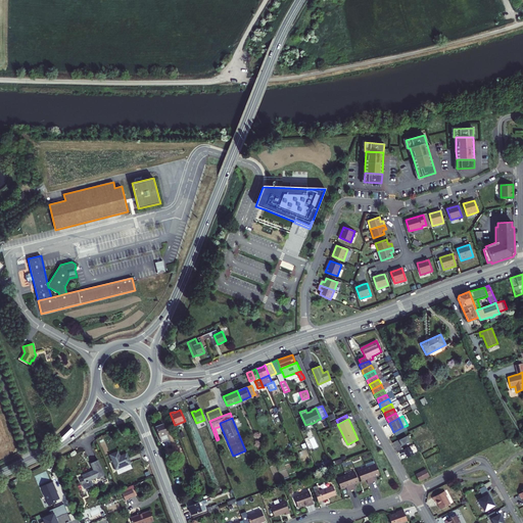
[(165,440),(169,439),(162,424),(155,427),(161,442),(165,440)]
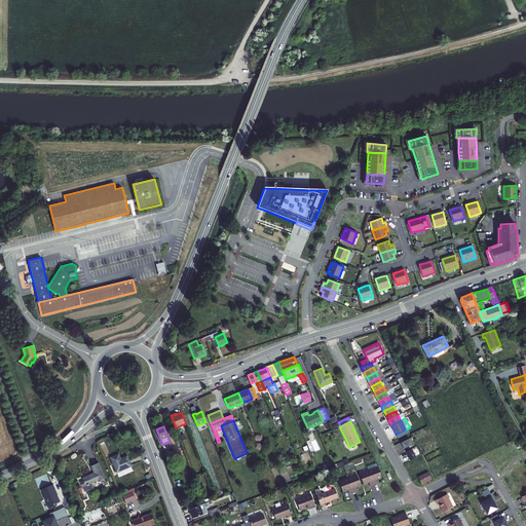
[(409,431),(408,428),(405,429),(396,435),(398,438),(409,431)]
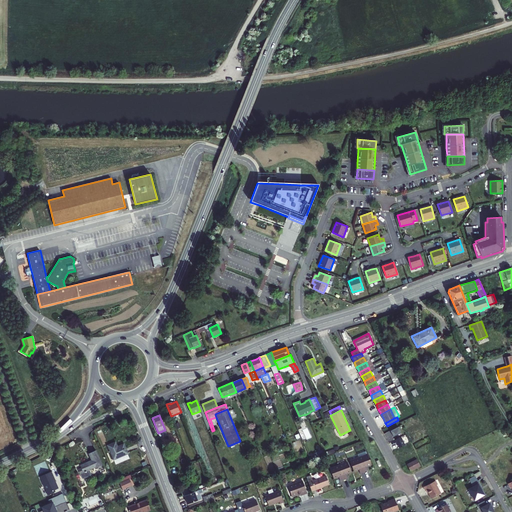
[(390,431),(393,436),(401,432),(398,427),(390,431)]
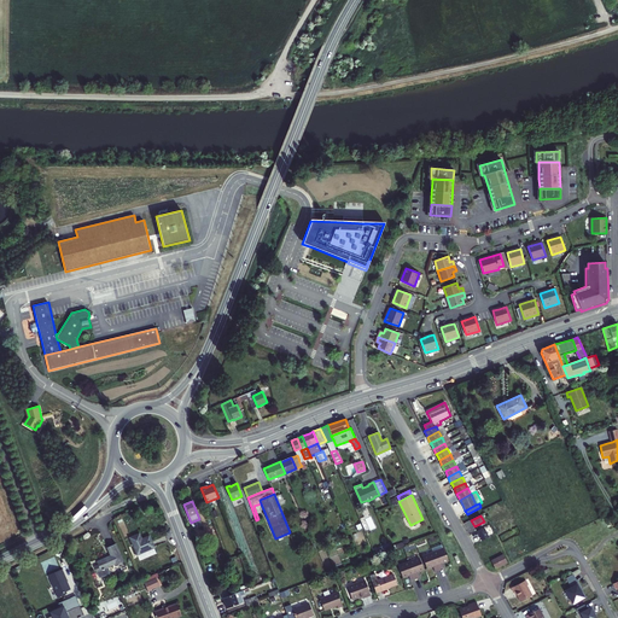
[(483,526),(478,530),(483,540),(489,537),(483,526)]
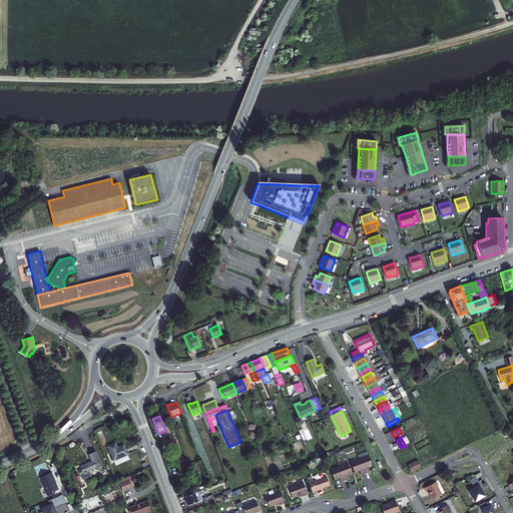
[(117,447),(115,443),(107,446),(114,461),(128,454),(124,445),(117,447)]
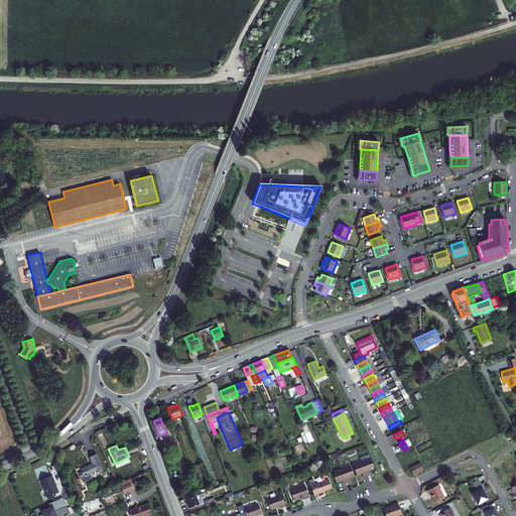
[(96,471),(96,472),(103,469),(97,454),(89,458),(92,464),(81,469),(82,472),(79,473),(83,482),(84,482),(91,479),(92,478),(90,474),(96,471)]
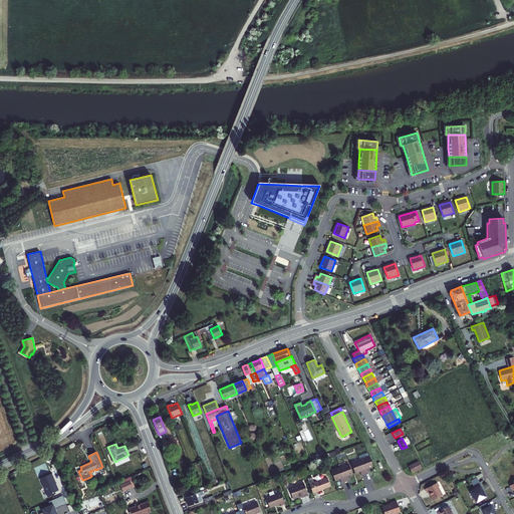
[(323,452),(311,457),(314,462),(325,457),(323,452)]
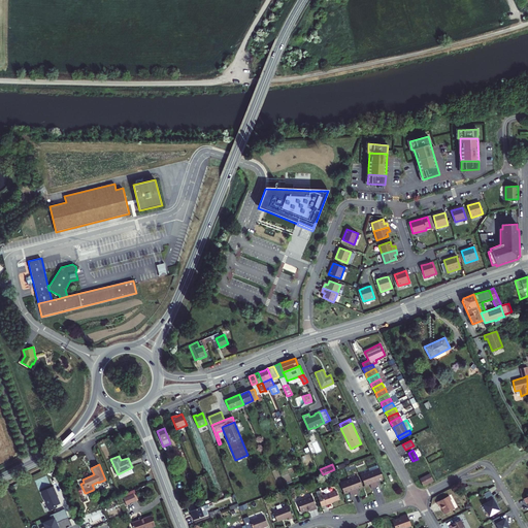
[(377,481),(383,479),(378,468),(370,472),(375,487),(380,485),(377,481)]
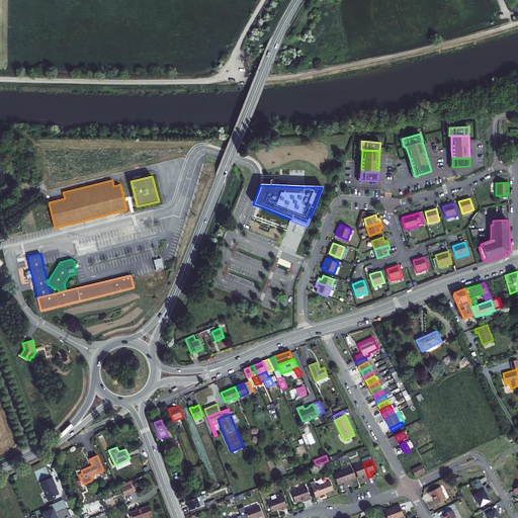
[(364,479),(368,478),(363,463),(354,466),(358,477),(363,475),(364,479)]
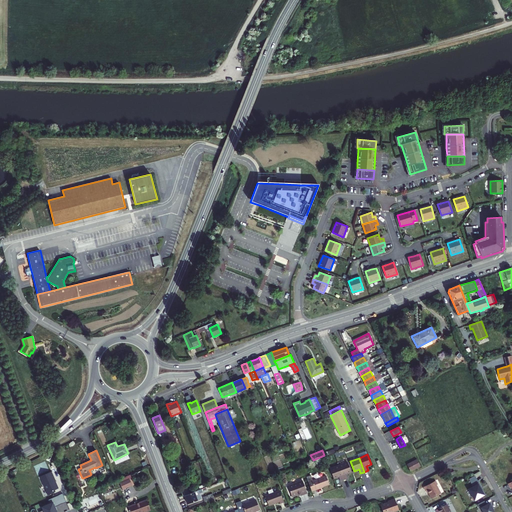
[(417,459),(406,464),(410,471),(420,466),(417,459)]
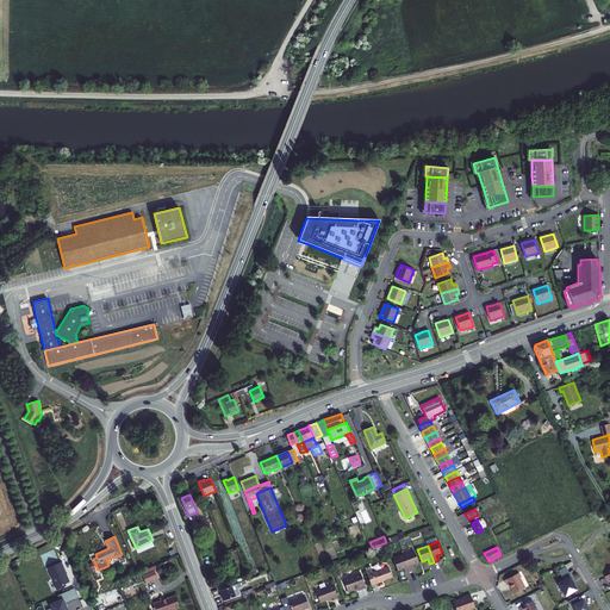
[(412,565),(418,562),(414,551),(404,554),(410,571),(415,570),(412,565)]
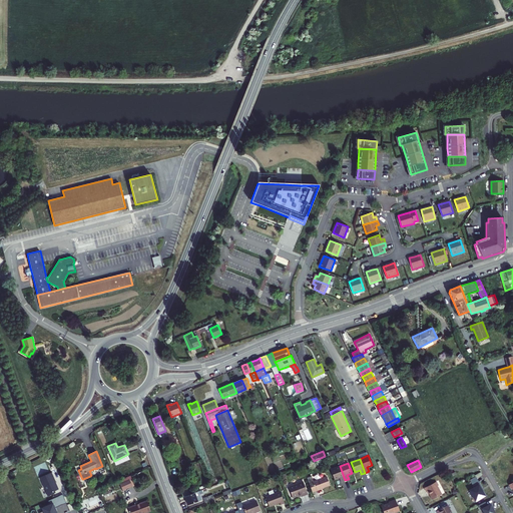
[(341,482),(345,480),(340,466),(331,469),(335,479),(340,477),(341,482)]
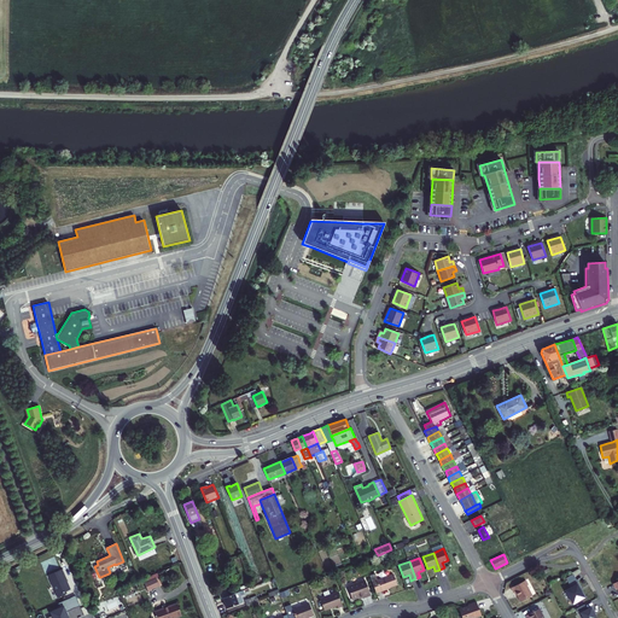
[(54,592),(57,598),(65,594),(64,592),(69,589),(65,579),(66,579),(62,569),(48,575),(51,579),(50,581),(52,587),(53,587),(56,592),(54,592)]
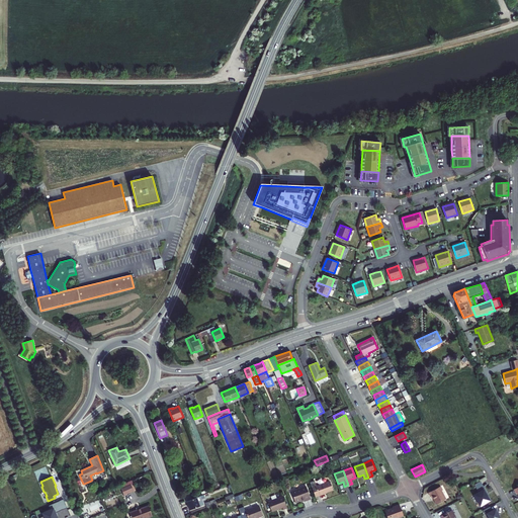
[(324,494),(324,493),(333,490),(330,481),(316,487),(314,482),(310,483),(316,497),(324,494)]
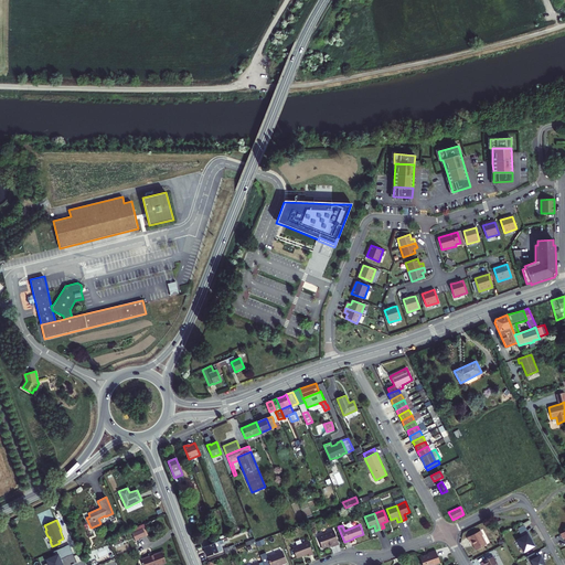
[(524,525),(518,529),(521,536),(529,532),(524,525)]
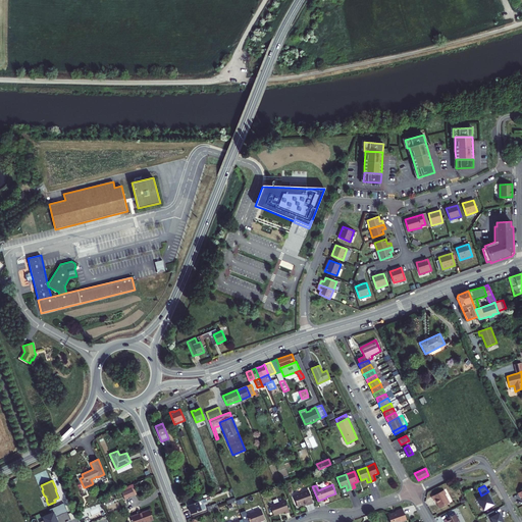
[(135,494),(132,488),(122,492),(124,499),(135,494)]
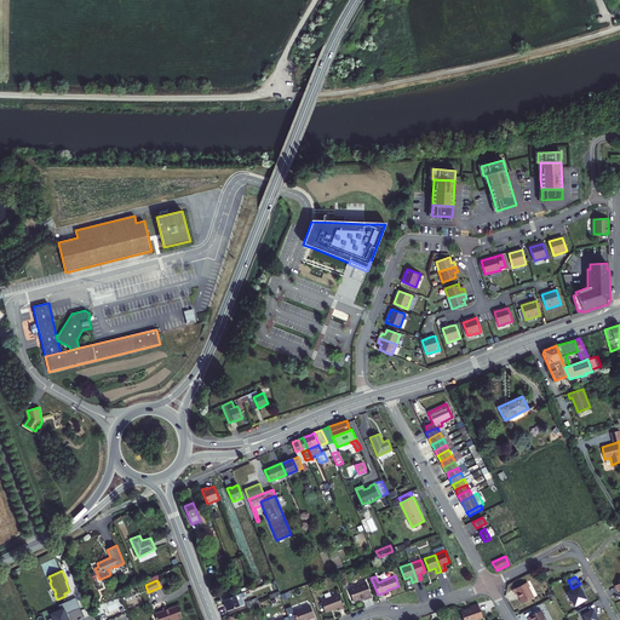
[(365,600),(372,597),(366,581),(349,589),(354,602),(360,600),(363,598),(363,600),(365,600)]
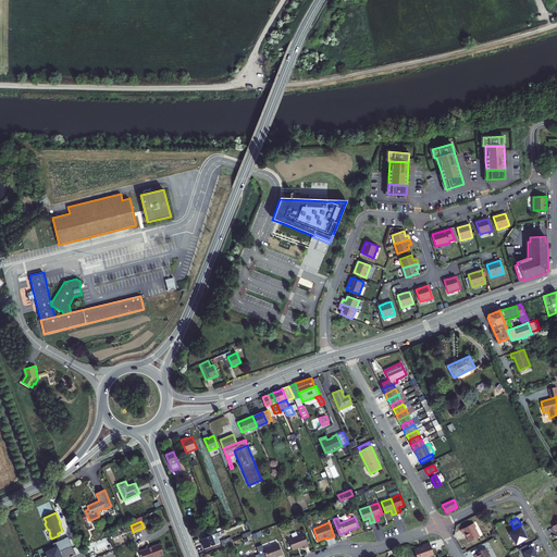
[(469,542),(480,536),(474,528),(475,527),(473,523),(461,530),(463,533),(465,533),(466,535),(469,542)]
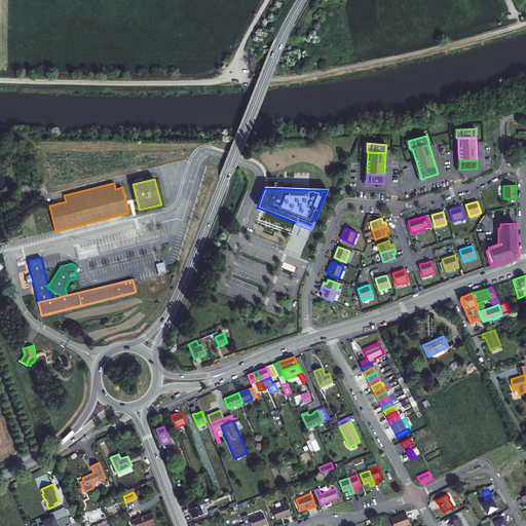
[(495,503),(493,501),(491,497),(486,500),(481,502),(488,514),(498,509),(495,503)]
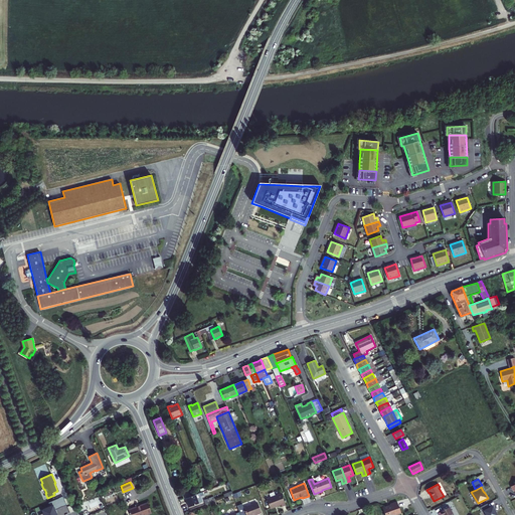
[(186,498),(191,496),(188,490),(181,492),(184,499),(186,498)]
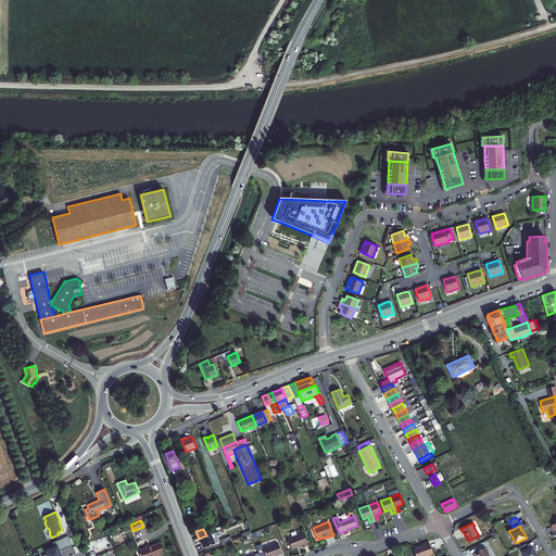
[(216,535),(215,532),(206,535),(201,538),(204,547),(219,542),(216,535)]
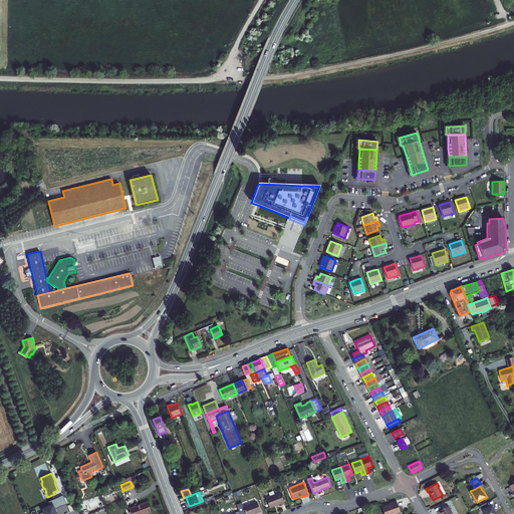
[(281,505),(285,504),(280,492),(266,498),(269,508),(280,503),(281,505)]
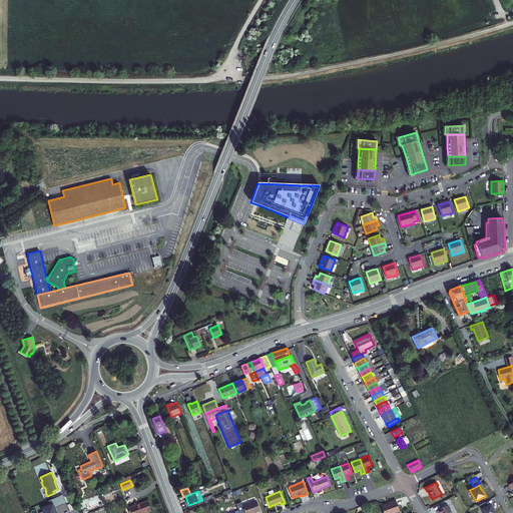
[(62,494),(57,496),(61,504),(66,502),(62,494)]
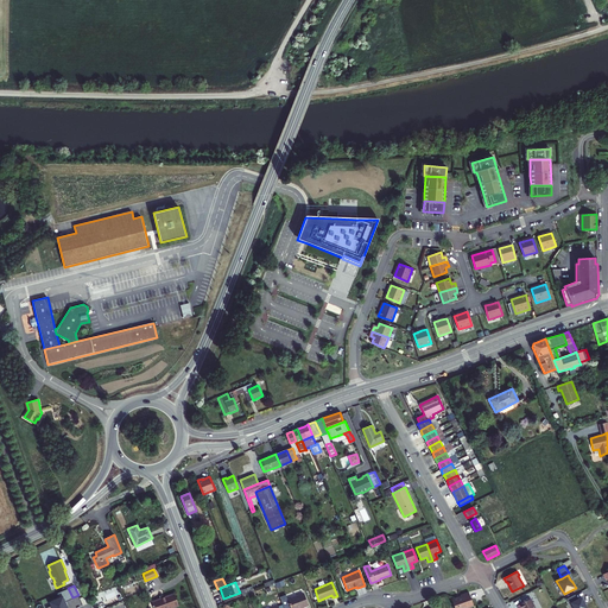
[(62,596),(64,601),(73,597),(68,588),(56,593),(58,599),(62,596)]
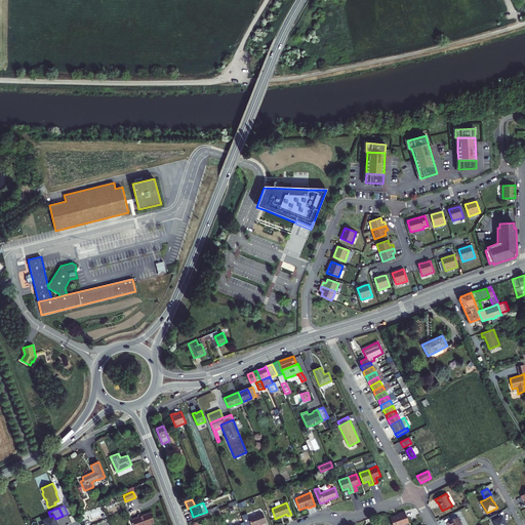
[(402,524),(403,524),(409,522),(405,511),(397,514),(398,516),(391,518),(393,524),(402,524)]
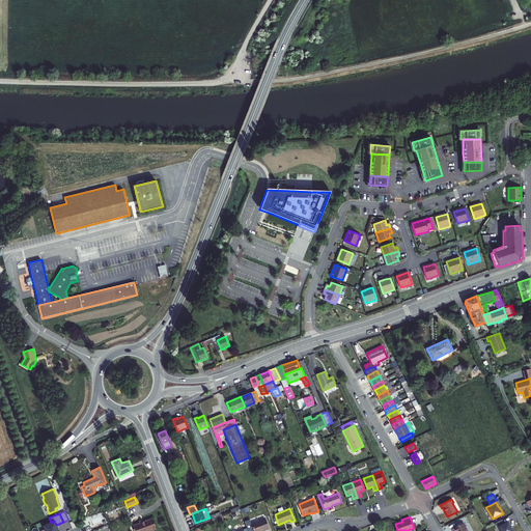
[(261,530),(269,529),(264,518),(251,523),(253,530),(261,530)]
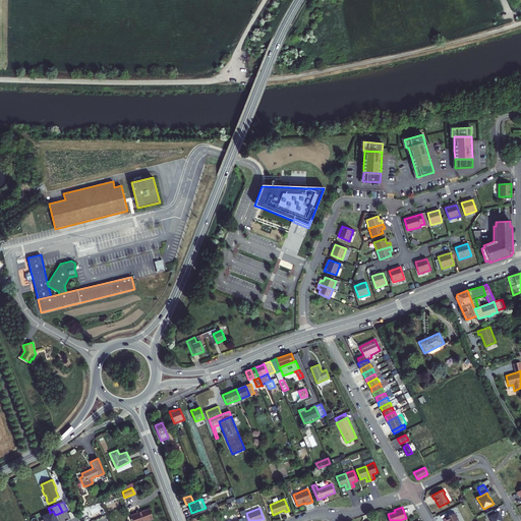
[(131,520),(147,520),(153,519),(150,509),(130,516),(131,520)]
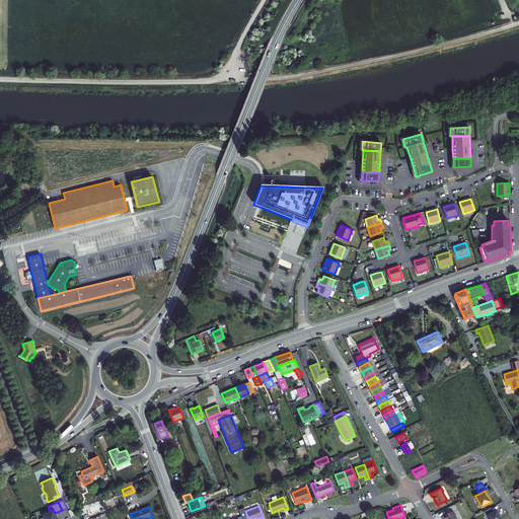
[(44,517),(44,518),(58,518),(57,518),(55,513),(53,509),(50,511),(43,514),(44,517)]
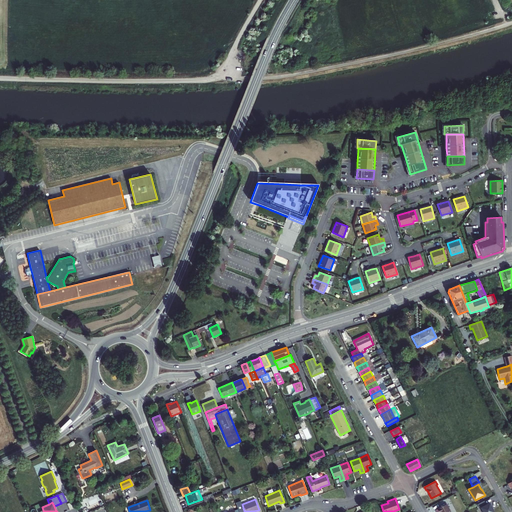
[(483,511),(494,511),(495,511),(490,503),(487,504),(481,507),(483,511)]
